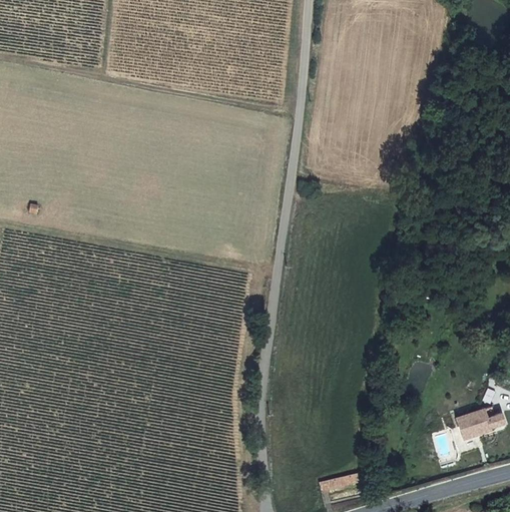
[(34,203),(32,211),(40,212),(41,204),(34,203)]
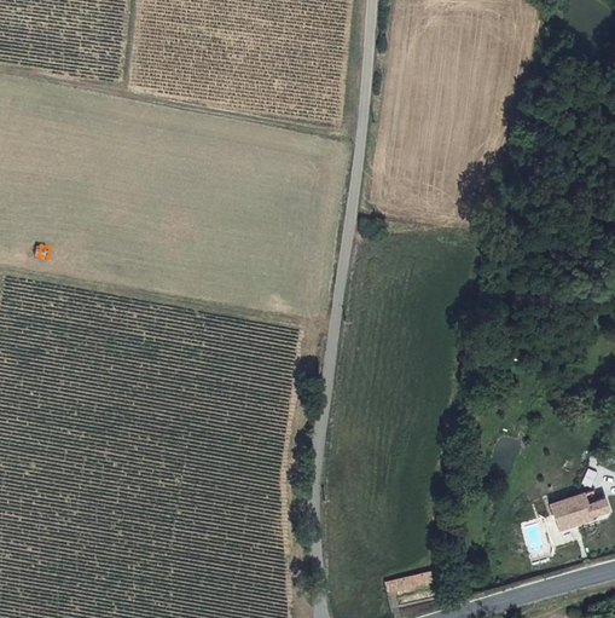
[(597,492),(586,495),(589,504),(599,502),(597,492)]
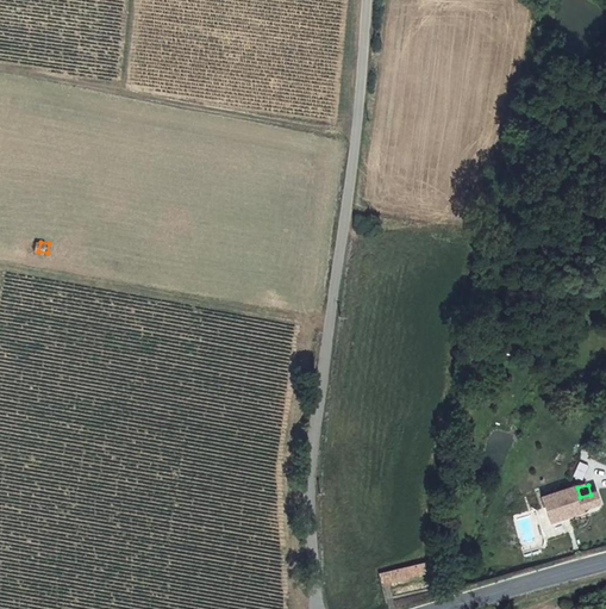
[(580,497),(578,488),(543,497),(550,522),(585,513),(583,509),(600,505),(597,493),(591,495),(580,497)]
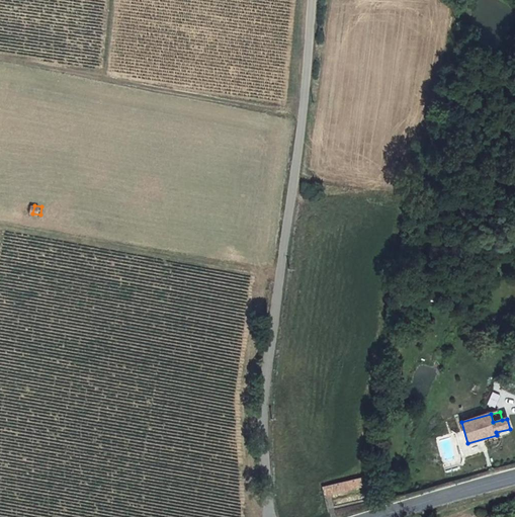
[(451,476),(460,472),(458,463),(448,466),(451,476)]
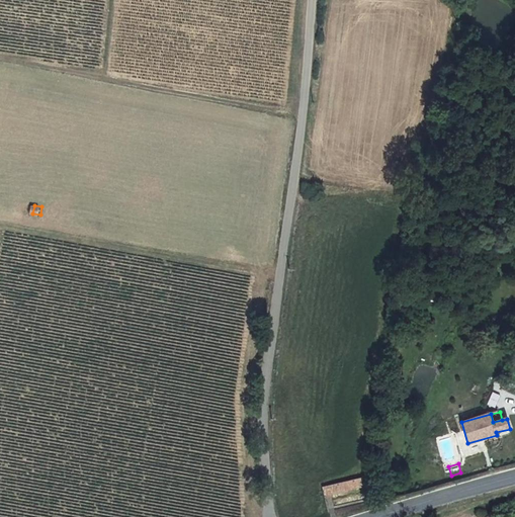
[(357,486),(355,478),(321,488),(324,496),(357,486)]
